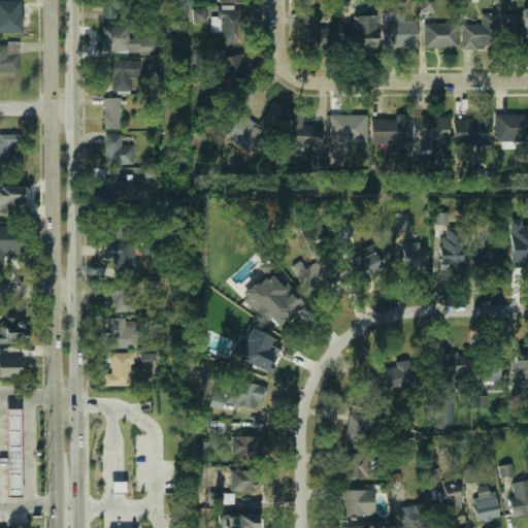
[(0,0),(0,33),(21,33),(20,0),(0,0)]
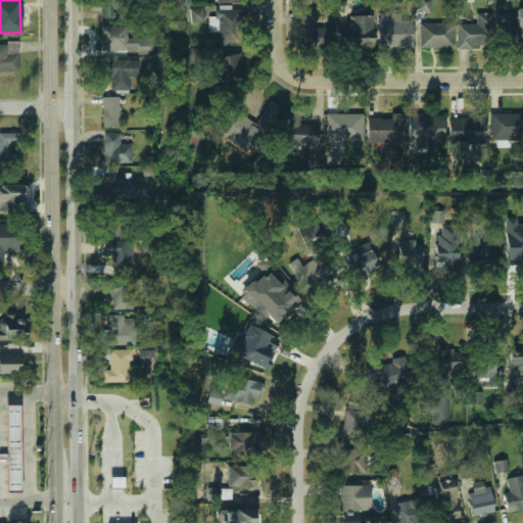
[(115,0),(99,0),(99,19),(115,19),(115,0)]
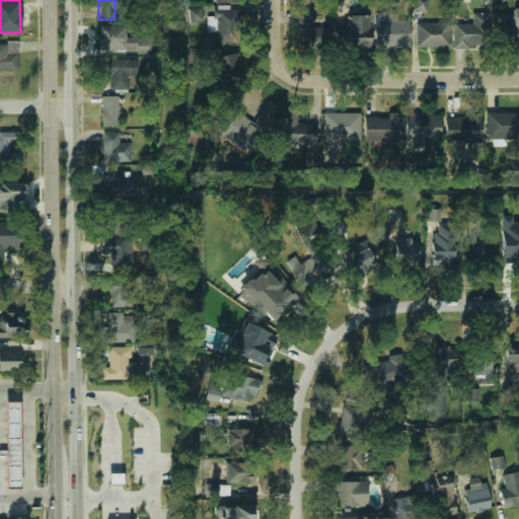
[(428,0),(415,0),(415,10),(428,11),(428,0)]
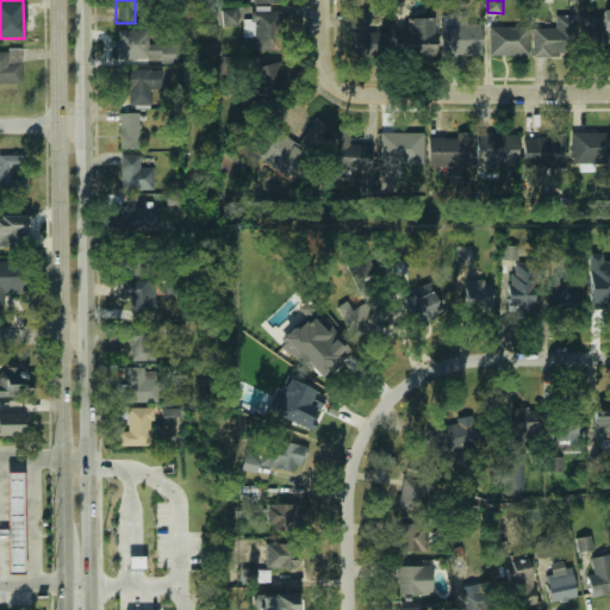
[(234,23),(234,12),(222,12),(222,23),(234,23)]
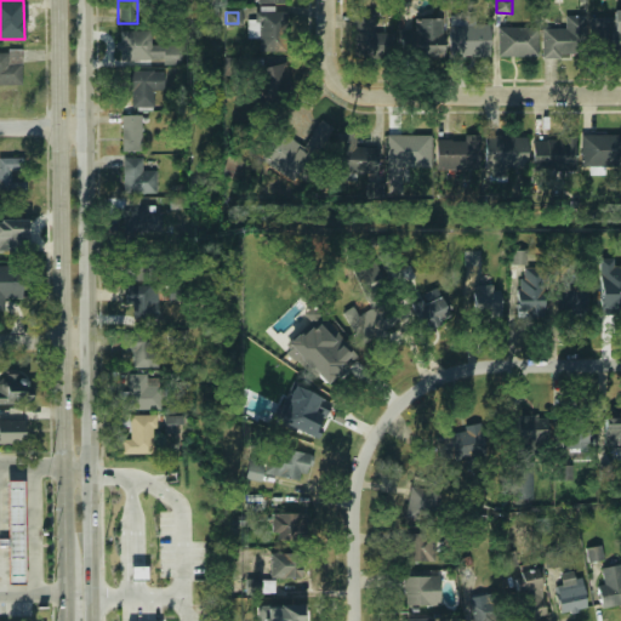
[(248,38),(258,38),(258,51),(285,51),(285,12),(257,12),(257,20),(248,20),(248,38)]
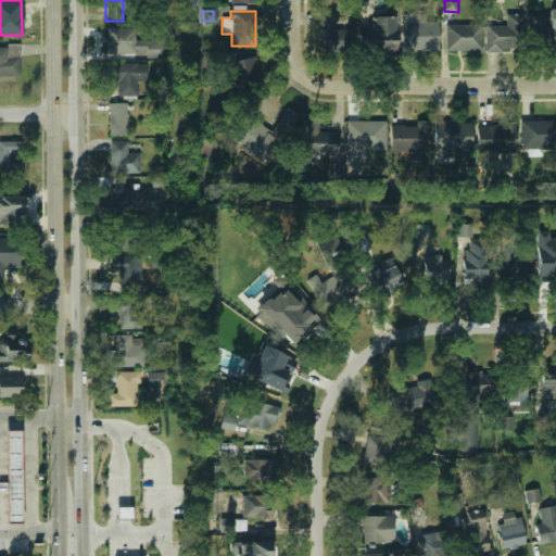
[(315,52),(348,52),(348,33),(335,33),(335,12),(315,12),(315,52)]
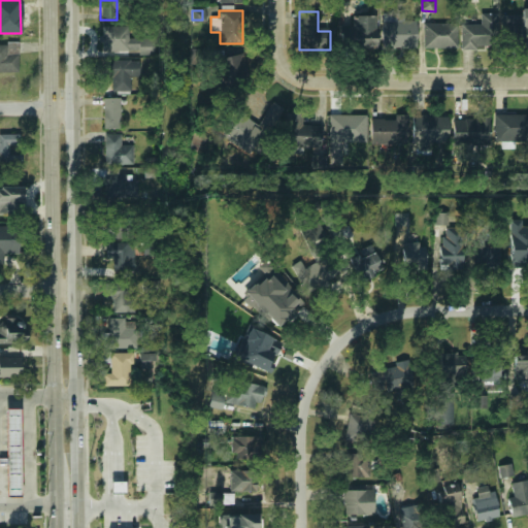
[(375,50),(375,17),(352,17),(352,28),(338,28),(338,50),(375,50)]
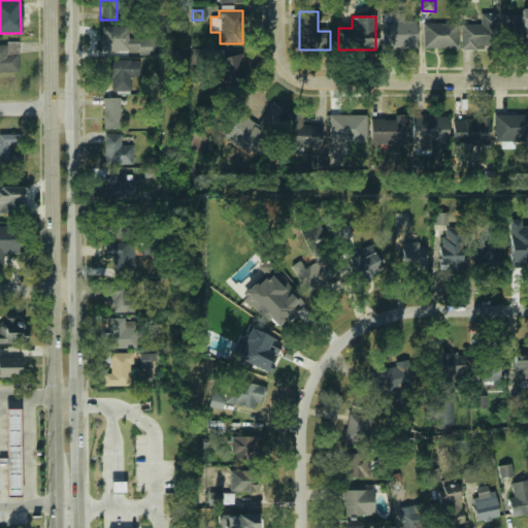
[(521,17),(501,17),(501,46),(527,46),(527,23),(521,23),(521,17)]
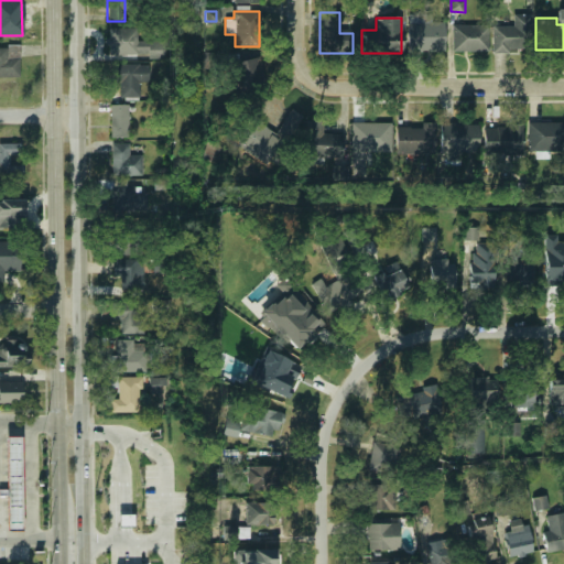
[(444,22),(407,22),(407,52),(444,52),(444,22)]
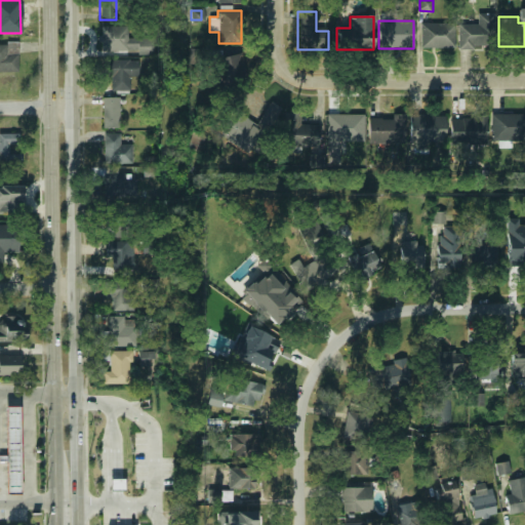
[(453,48),(453,23),(420,23),(420,48),(453,48)]
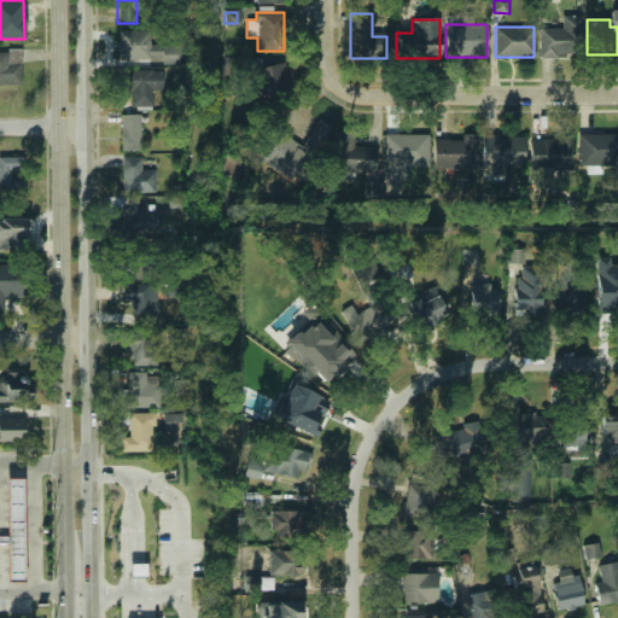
[(538,57),(577,57),(577,28),(538,28),(538,57)]
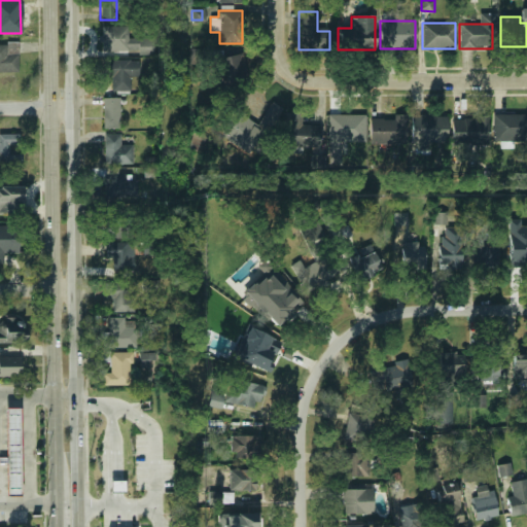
[(128,27),(103,27),(103,53),(152,53),(152,38),(128,38),(128,27)]
